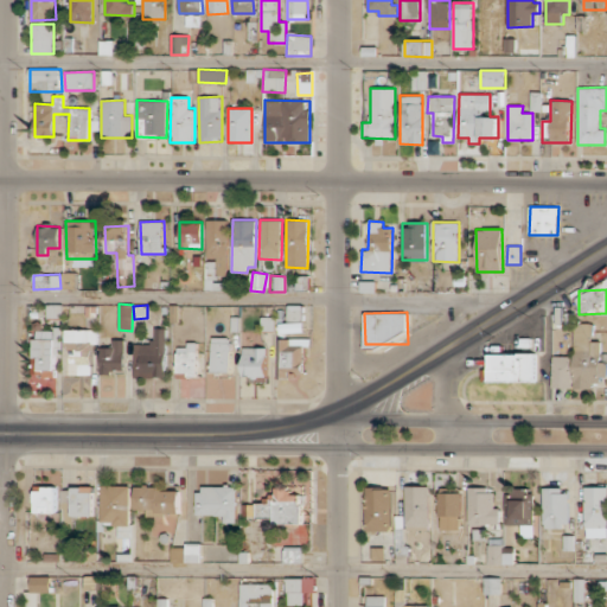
[(261,331),(274,331),(274,318),(261,317),(261,331)]
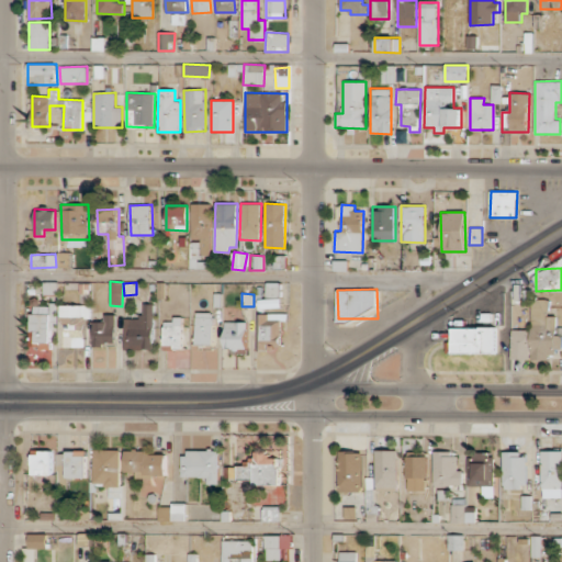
[(531,359),(549,359),(549,351),(561,351),(561,326),(557,326),(557,314),(549,314),(549,299),(530,299),(531,359)]
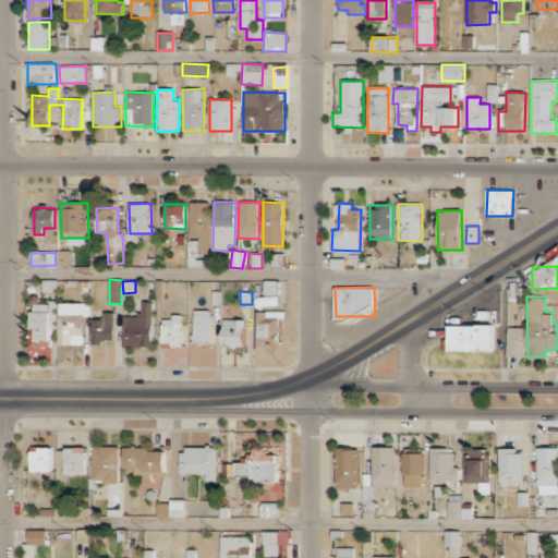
[(123,316),(122,347),(152,348),(153,302),(140,302),(140,316),(123,316)]
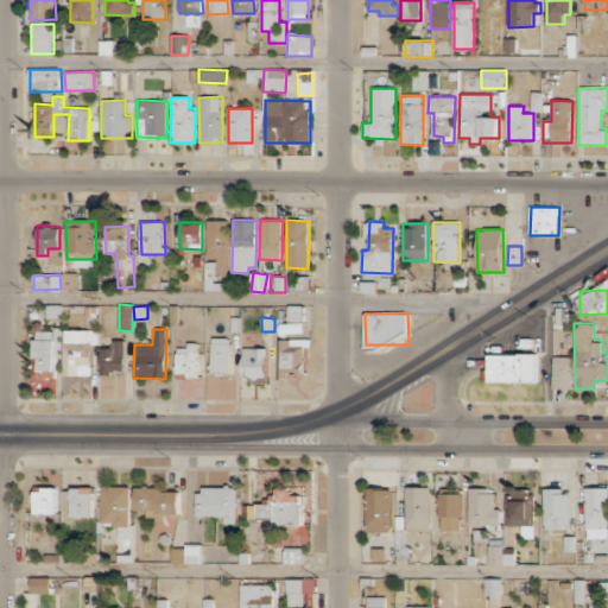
[(35,375),(55,375),(54,355),(62,355),(62,330),(33,330),(35,375)]
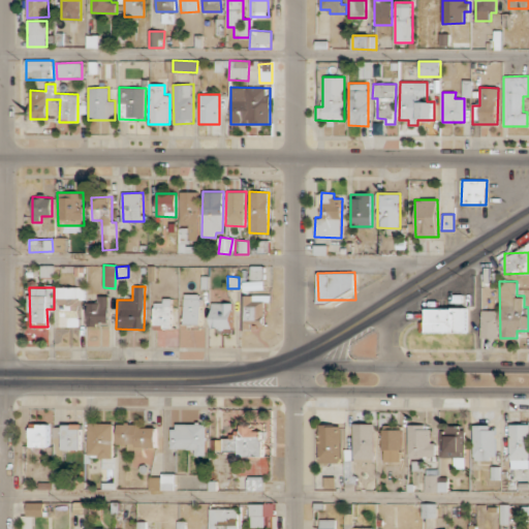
[(56,328),(81,328),(81,300),(86,300),(86,287),(56,287),(56,328)]
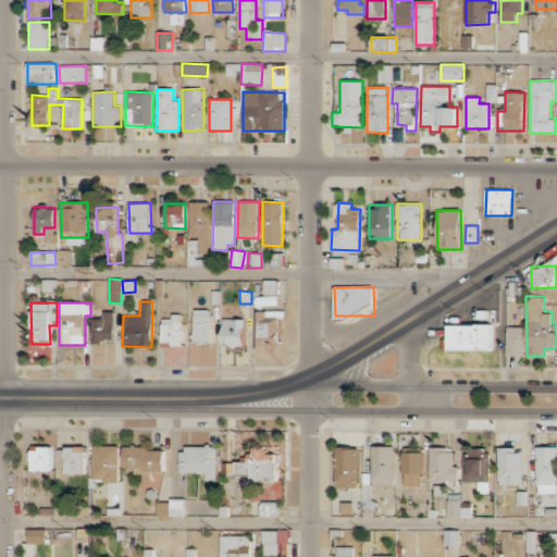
[(194,342),(212,341),(211,309),(193,310),(194,342)]
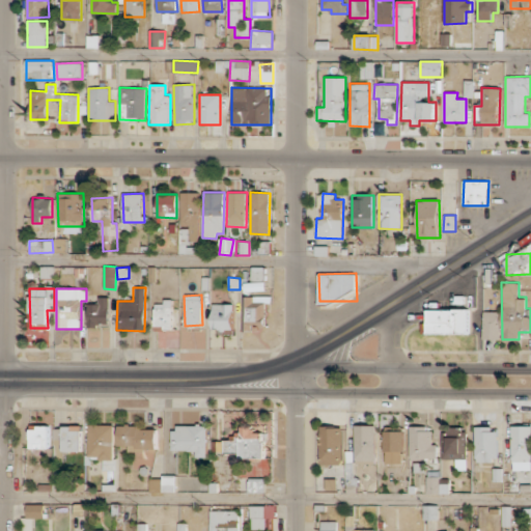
[(267,296),(243,297),(244,330),(268,330),(267,296)]
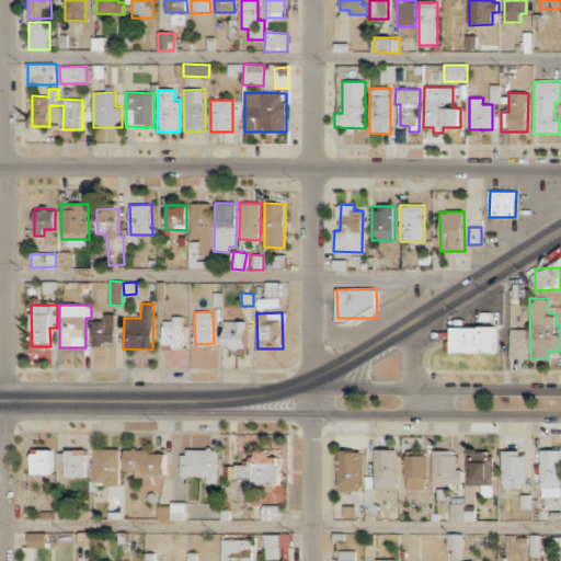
[(92,344),(115,344),(115,313),(104,313),(104,321),(93,321),(92,344)]
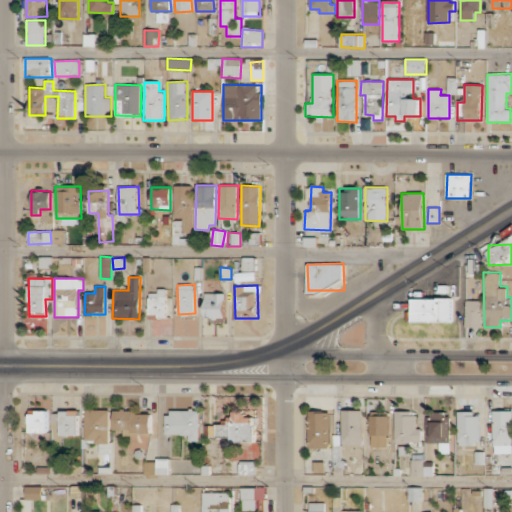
[(165,288),(157,289),(158,293),(148,294),(149,316),(166,315),(165,288)]
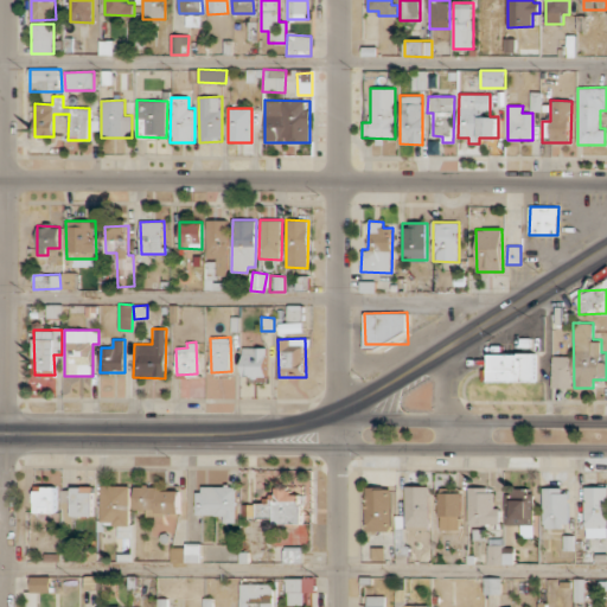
[(242,377),(266,377),(267,347),(242,347),(242,377)]
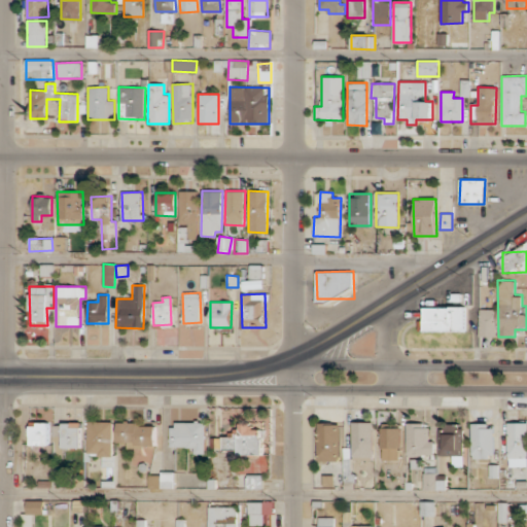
[(465,331),(465,308),(424,307),(424,331),(465,331)]
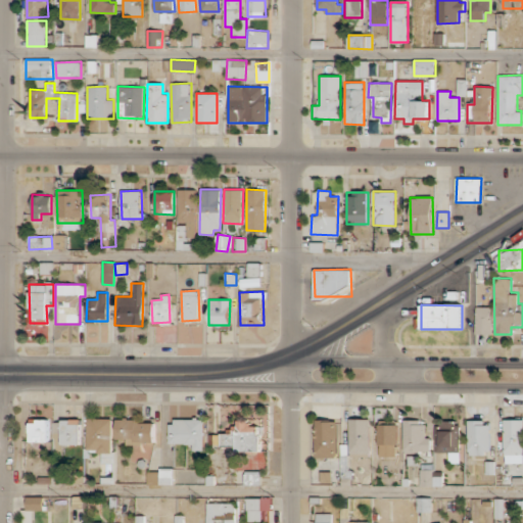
[(491,334),(491,306),(475,306),(475,334),(491,334)]
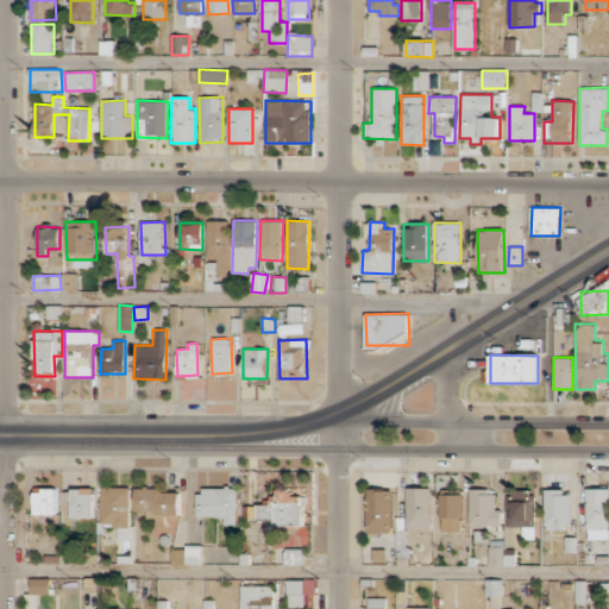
[(131,488),(101,487),(101,525),(131,526),(131,488)]
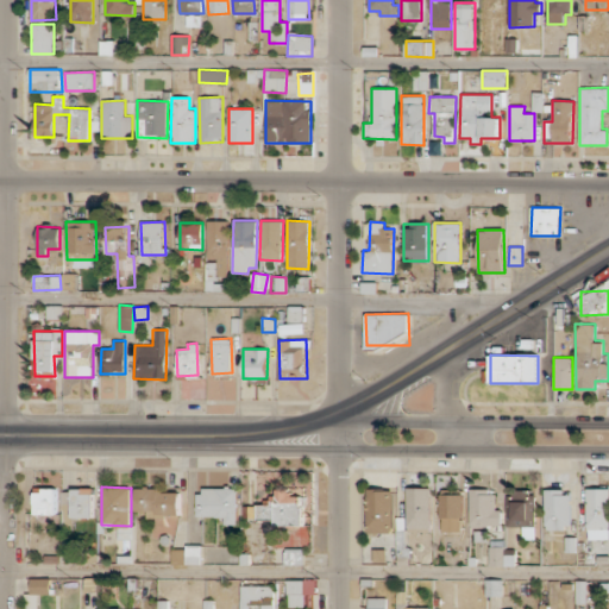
[(94,518),(94,488),(73,488),(73,518),(94,518)]
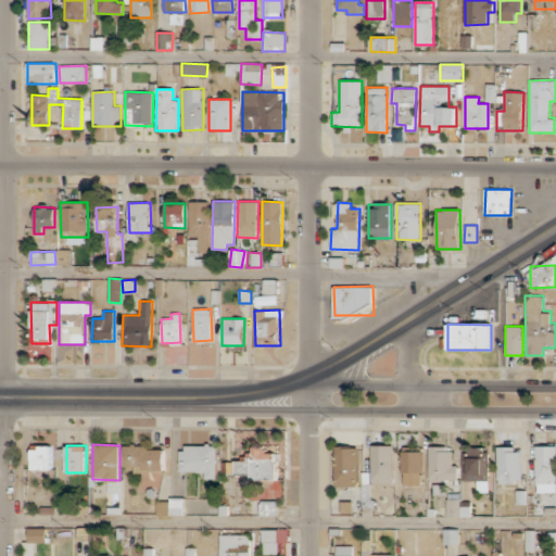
[(180,471),(205,472),(205,479),(216,479),(217,445),(180,445),(180,471)]
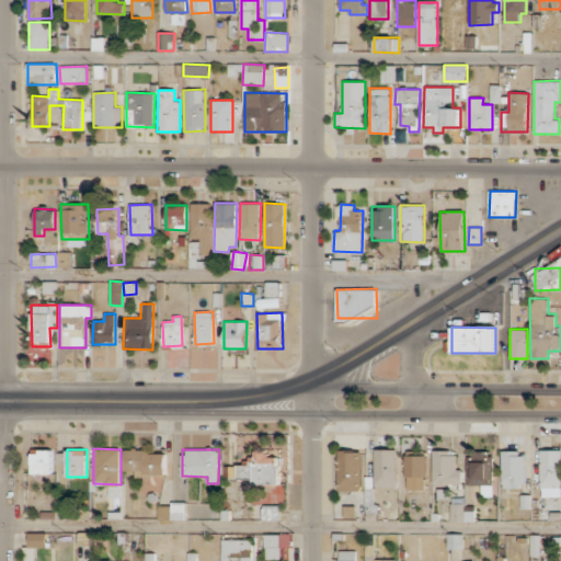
[(398,449),(375,449),(375,487),(398,487),(398,449)]
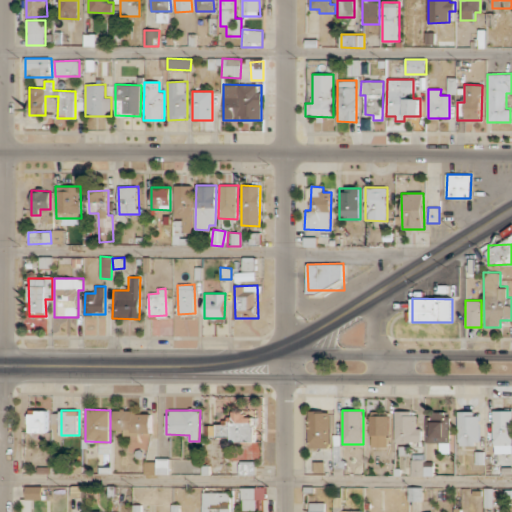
[(511,410),(492,411),(493,454),(511,453),(511,410)]
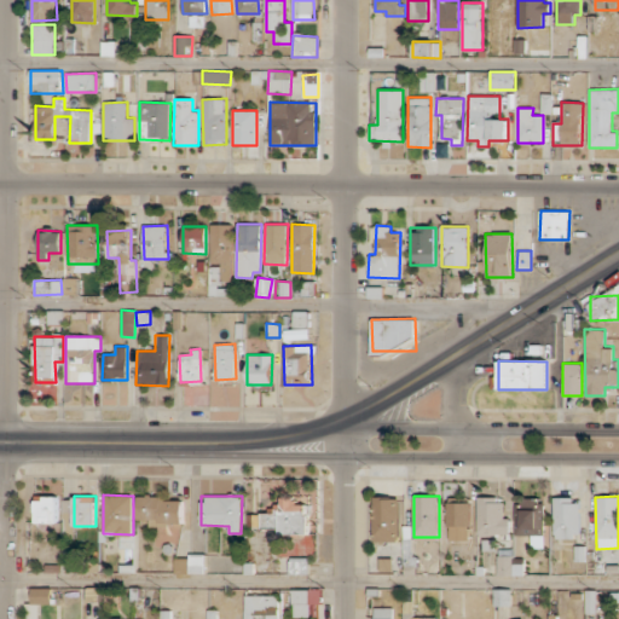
[(138,520),(151,520),(151,525),(183,525),(183,498),(138,497),(138,520)]
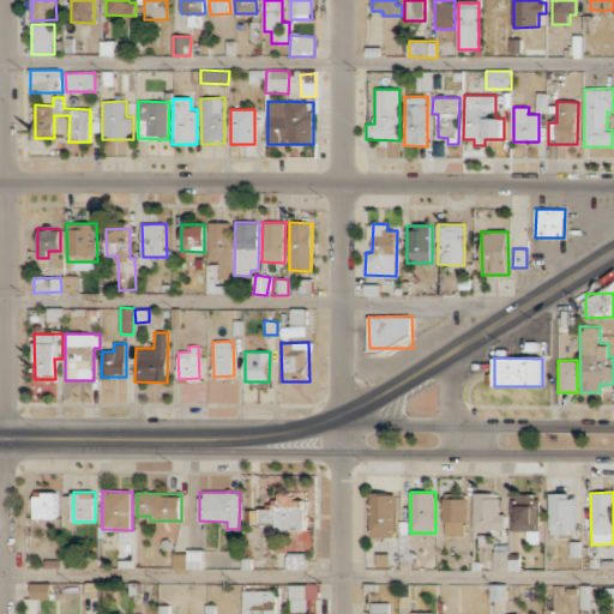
[(396,537),(397,494),(371,493),(369,537),(396,537)]
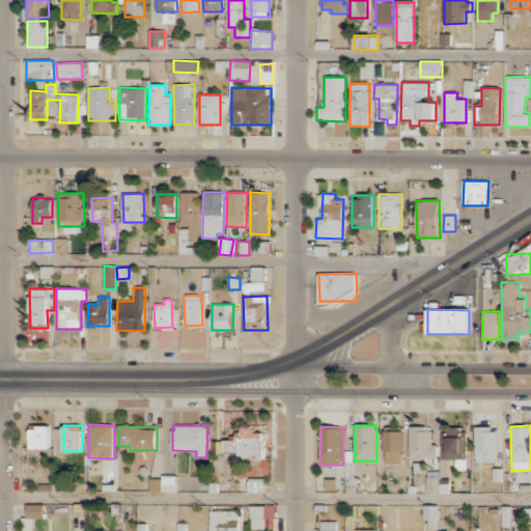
[(438,444),(432,444),(434,426),(410,426),(410,458),(438,459),(438,444)]
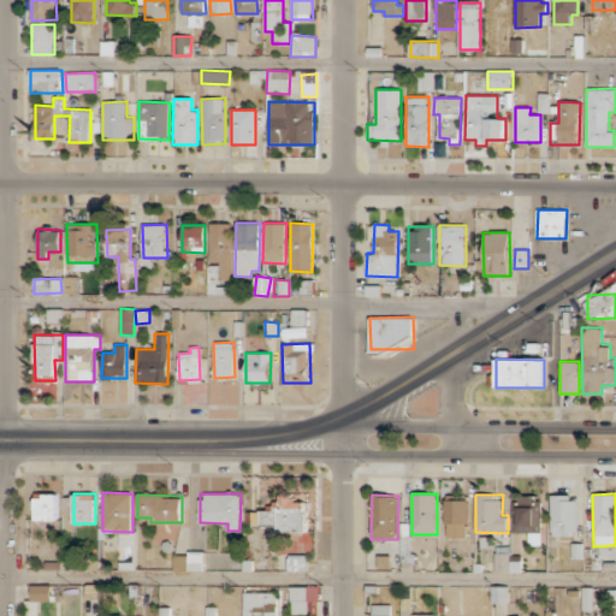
[(576,497),(552,497),(552,535),(576,535),(576,497)]
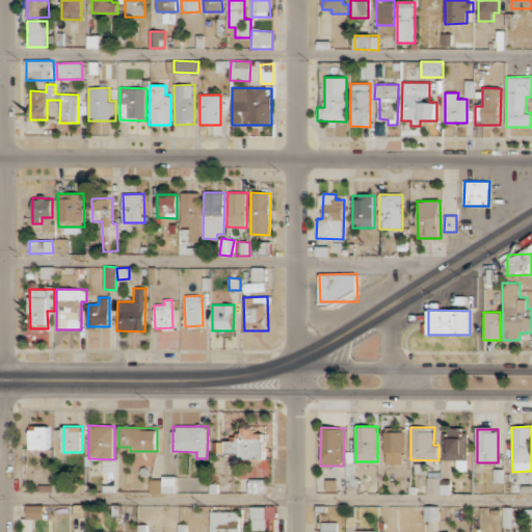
[(224,440),(224,454),(239,455),(239,458),(265,459),(266,431),(241,430),(240,440),(224,440)]
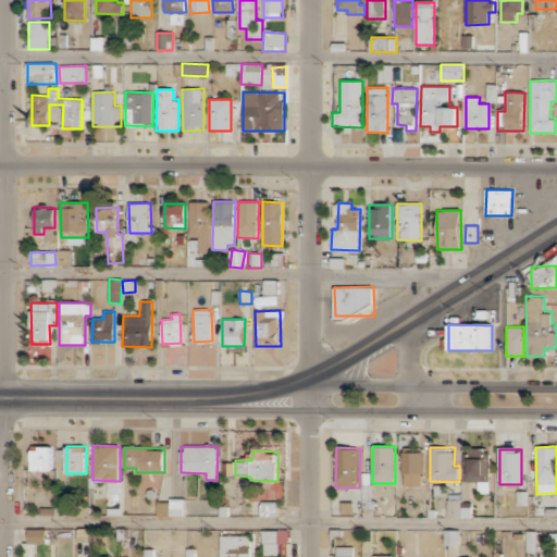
[(423,452),(403,453),(403,486),(423,486),(423,452)]
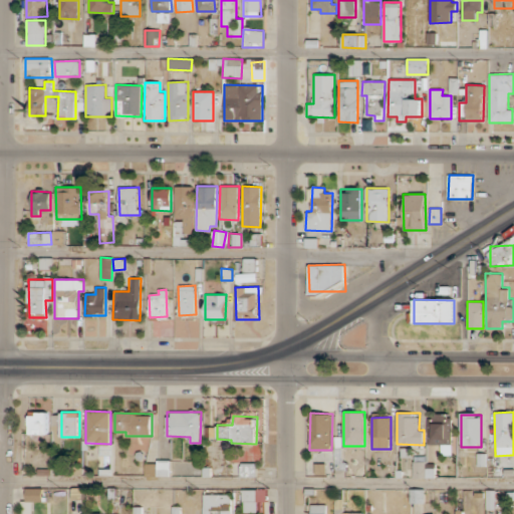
[(170,477),(170,460),(156,460),(156,464),(146,463),(145,476),(170,477)]
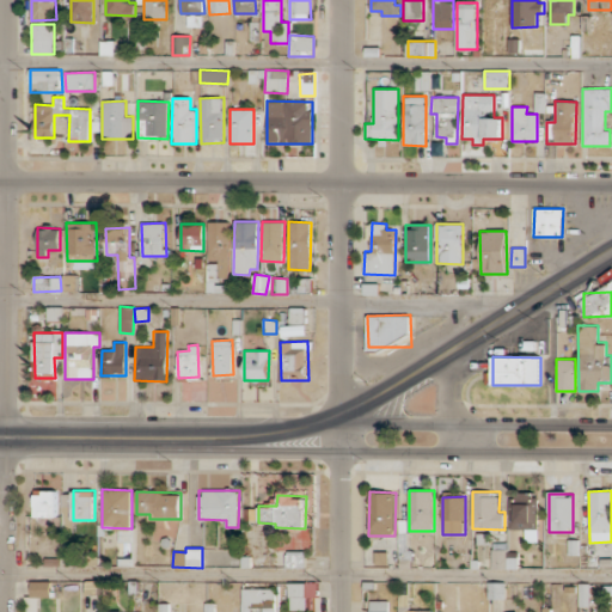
[(516,569),(516,550),(491,550),(491,569),(516,569)]
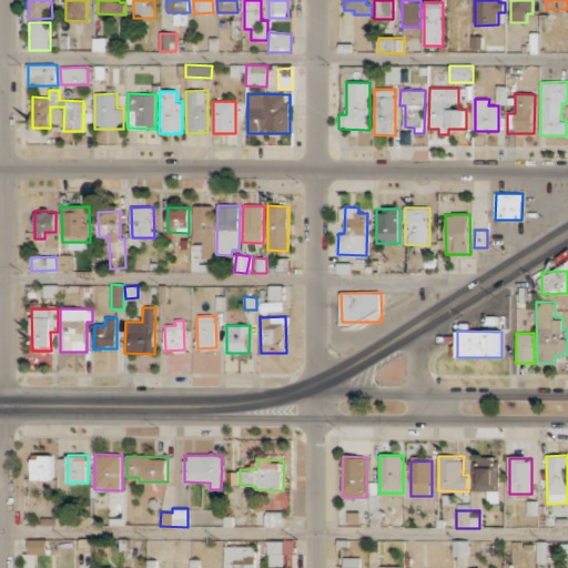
[(283,511),(264,511),(264,526),(282,526),(283,511)]
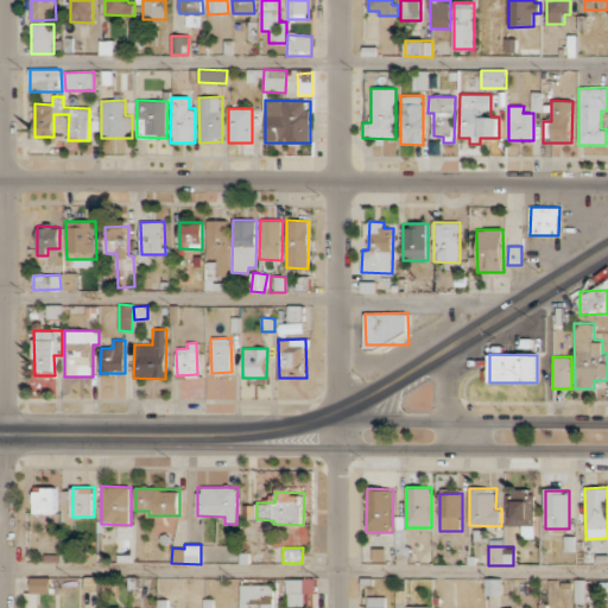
[(36,607),(37,594),(50,594),(50,578),(31,578),(30,593),(25,593),(25,607),(36,607)]
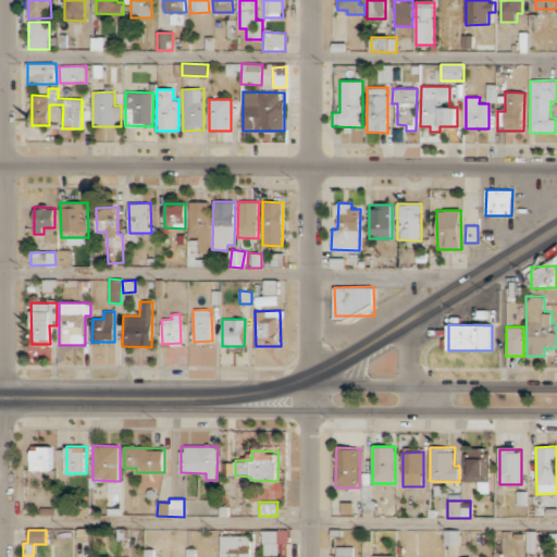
[(287,530),(262,531),(262,556),(279,555),(279,544),(287,544),(287,530)]
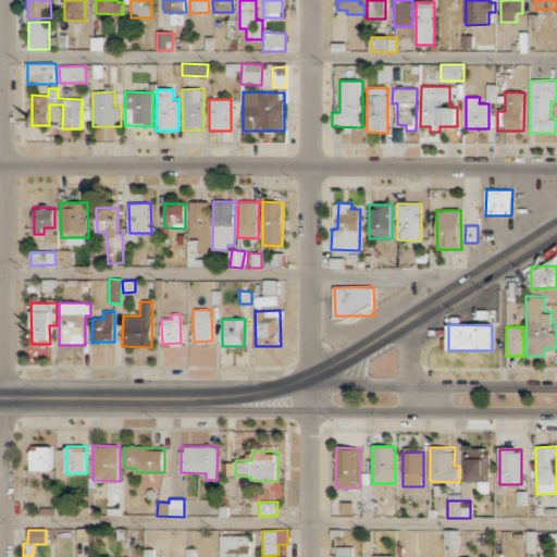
[(459,530),(444,530),(444,545),(459,545),(459,530)]
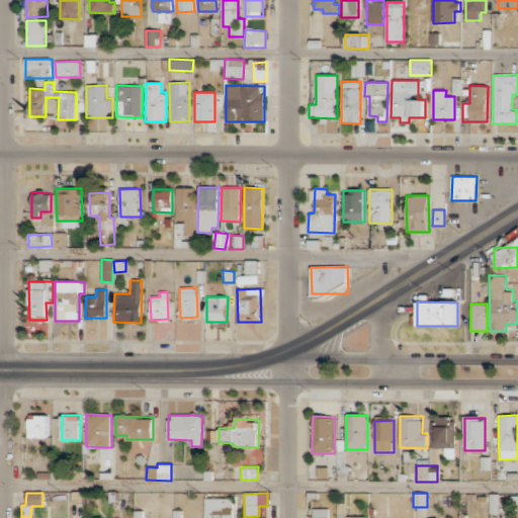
[(490,513),(499,513),(499,494),(490,495),(490,513)]
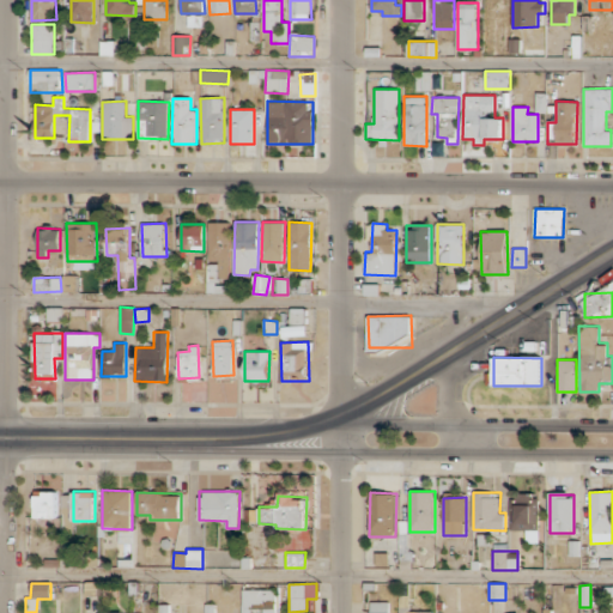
[(274,612),(275,589),(242,589),(241,612),(274,612)]
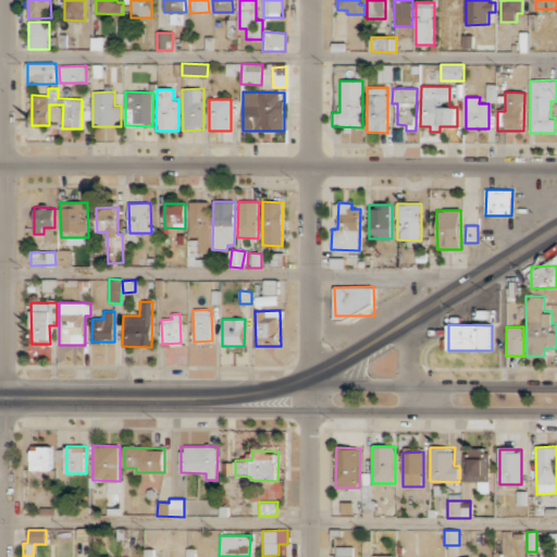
[(353,556),(354,547),(336,547),(335,556),(353,556)]
